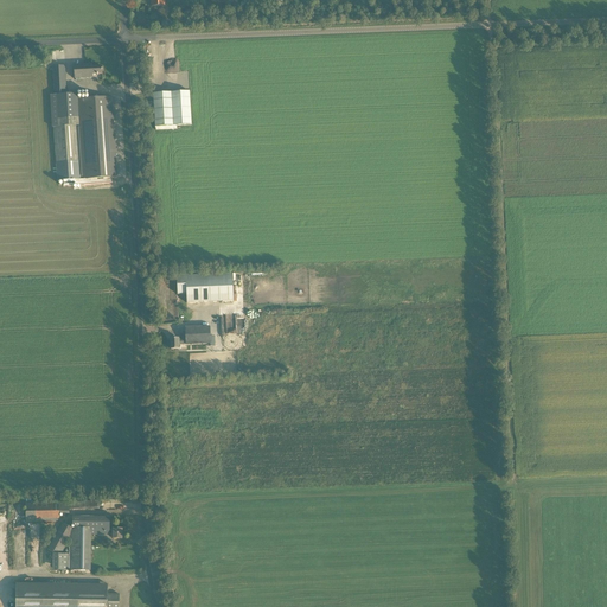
[(85,78),(85,83),(93,82),(93,75),(102,75),(102,66),(93,68),(91,64),(74,65),(75,80),(85,78)]
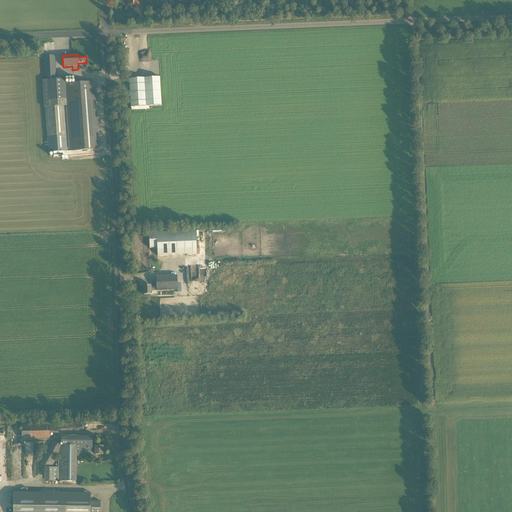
[(99,150),(94,82),(65,84),(65,79),(56,80),(55,56),(44,56),(45,80),(40,81),(41,97),(44,109),(47,138),(66,137),(68,152),(99,150)]
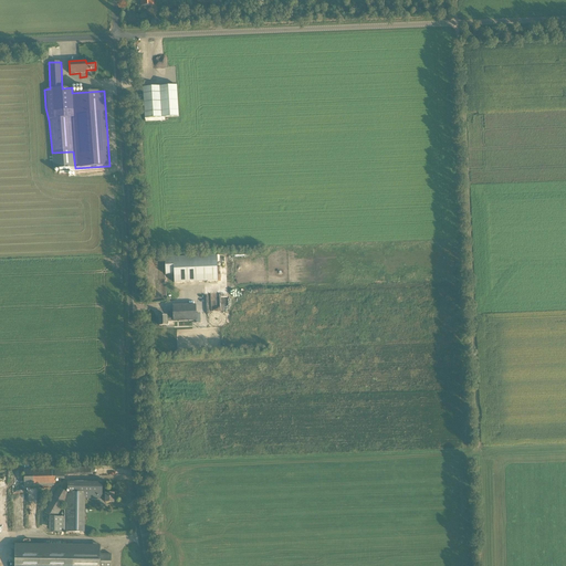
[(143,87),(145,119),(178,117),(177,85),(143,87)]
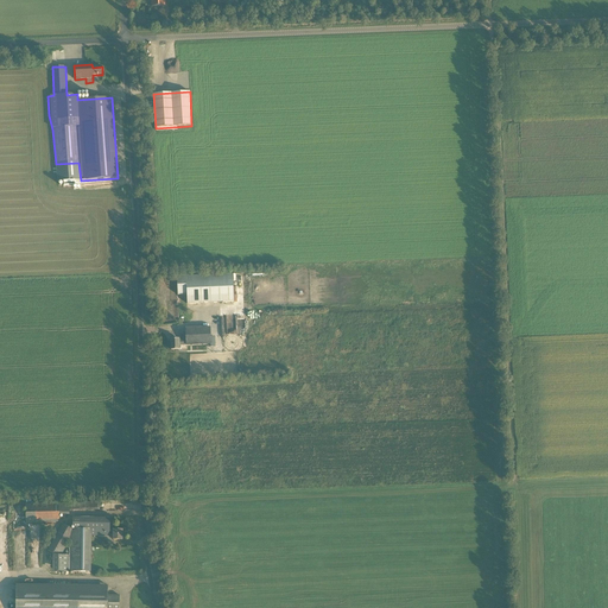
[(177,277),(178,296),(187,295),(188,304),(233,303),(233,274),(177,277)]
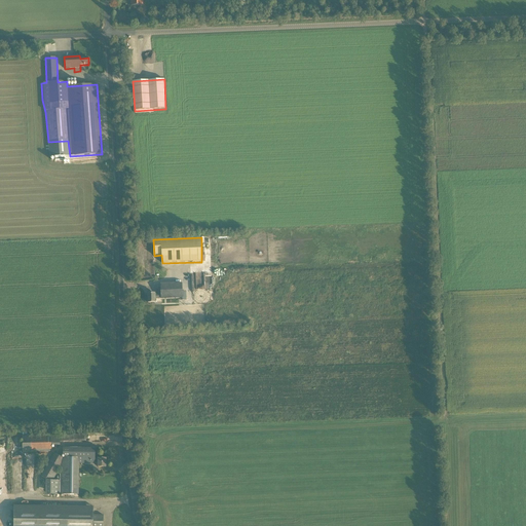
[(155,294),(147,294),(148,303),(153,302),(155,302),(161,302),(161,299),(183,299),(182,284),(165,285),(160,285),(161,294),(155,295),(155,294)]
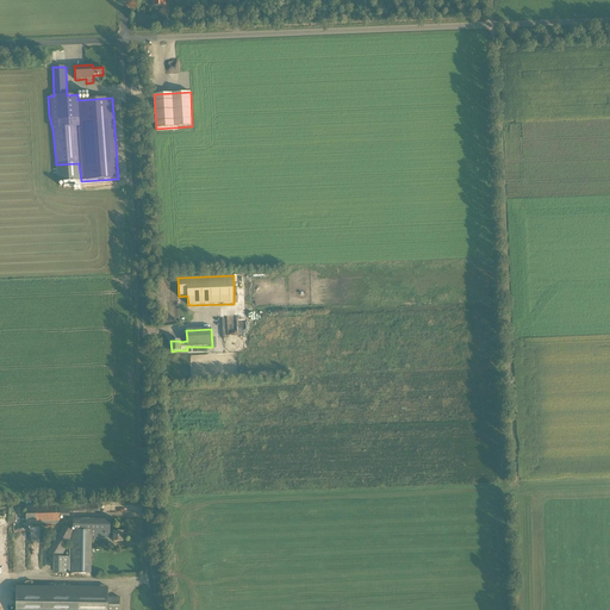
[(25,505),(26,524),(58,523),(58,521),(60,521),(60,516),(69,516),(69,512),(98,512),(98,504),(25,505)]
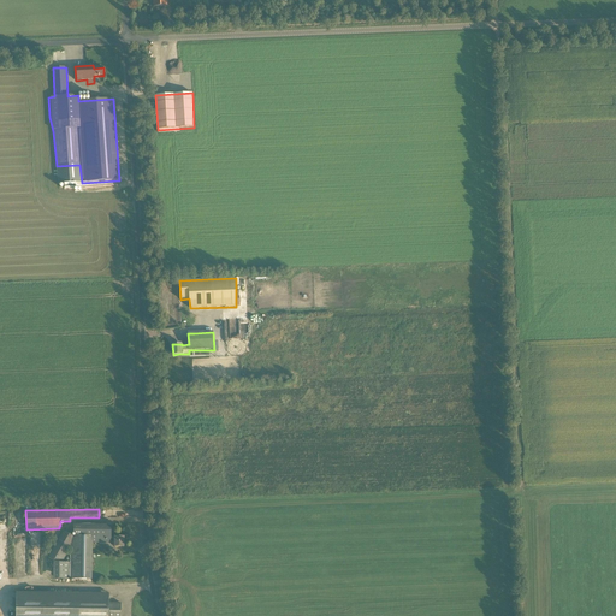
[(75,525),(75,535),(82,535),(82,527),(83,527),(83,533),(88,533),(88,525),(75,525)]
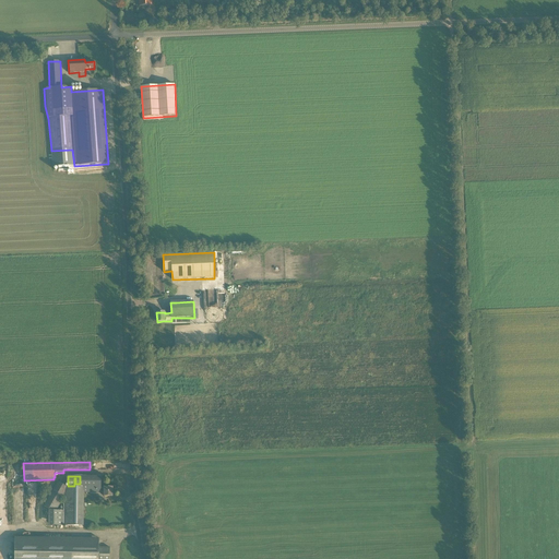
[(88,487),(88,492),(100,494),(100,492),(104,492),(104,496),(107,496),(113,497),(113,487),(104,487),(104,488),(100,488),(100,477),(96,477),(96,488),(88,487)]
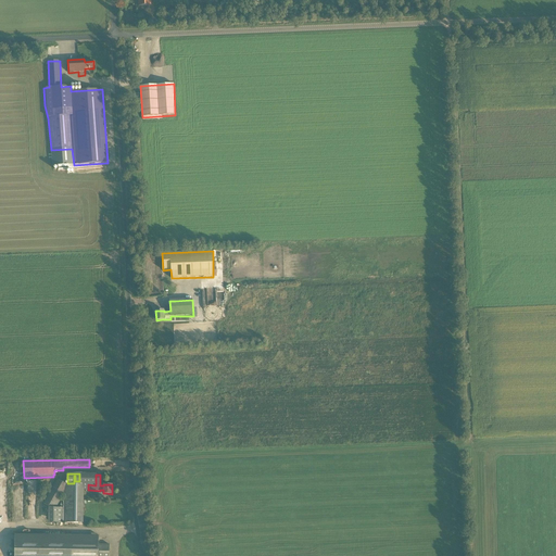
[(58,479),(42,504),(48,507),(52,509),(67,484),(65,483),(58,479)]
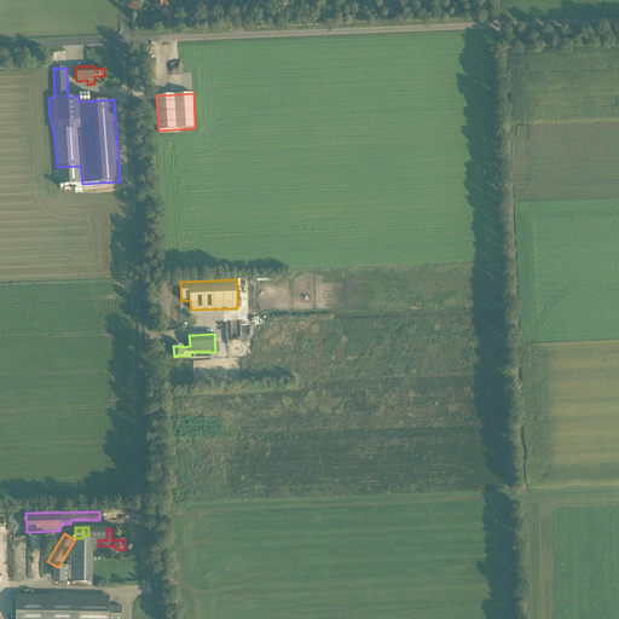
[(70,584),(92,584),(92,541),(75,541),(71,551),(70,584)]
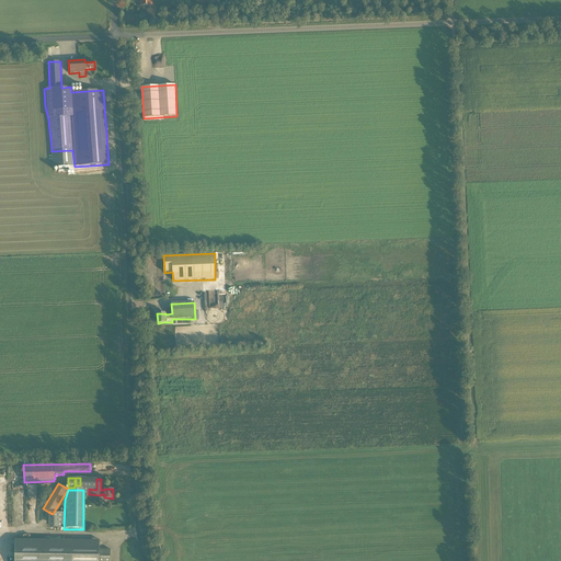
[(63,529),(61,515),(48,515),(49,529),(63,529)]
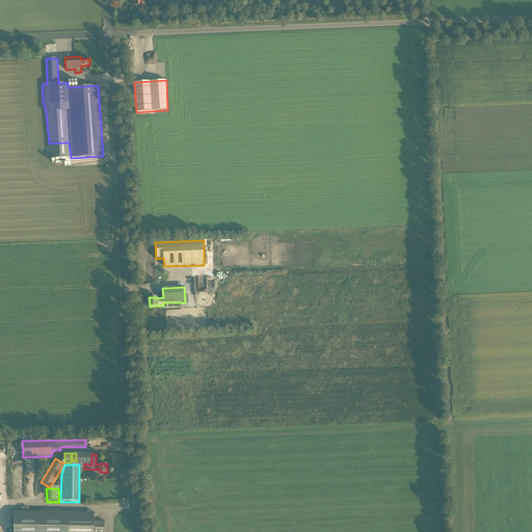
[(15,511),(14,531),(94,531),(94,521),(95,512),(15,511)]
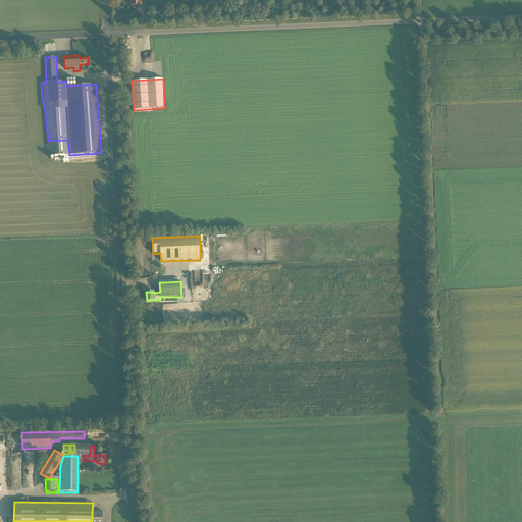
[(92,521),(102,521),(102,512),(92,511),(92,521)]
